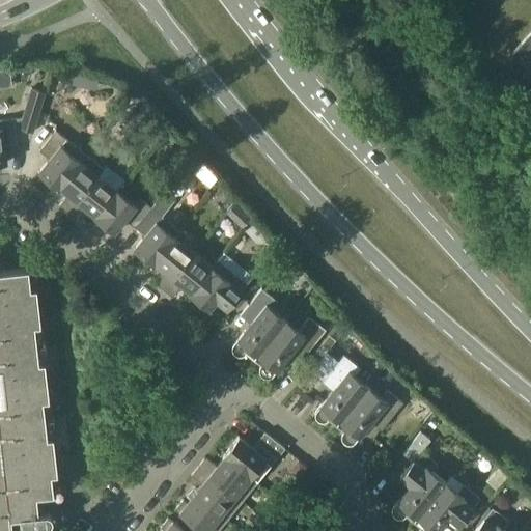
[(530,33),(512,53),(530,71),(530,33)]
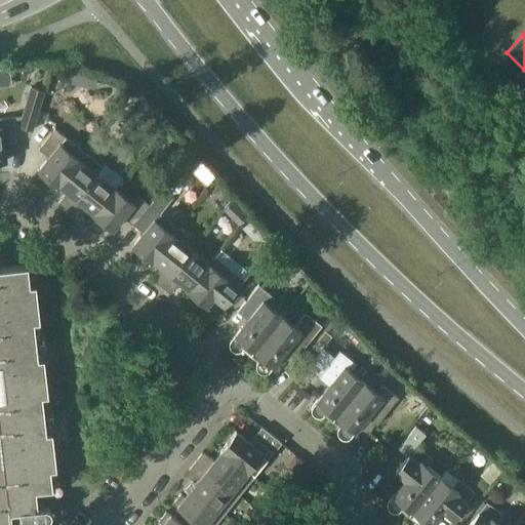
[(84,87),(86,75),(74,72),(72,84),(84,87)]
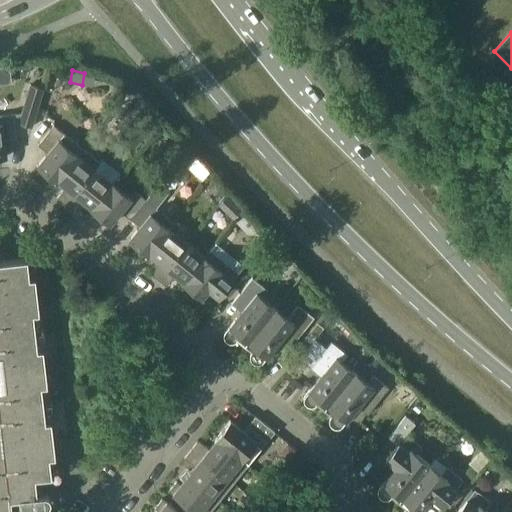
[(32,127),(44,89),(30,84),(21,113),(0,115),(0,157),(6,157),(5,140),(17,139),(15,123),(18,123),(32,127)]
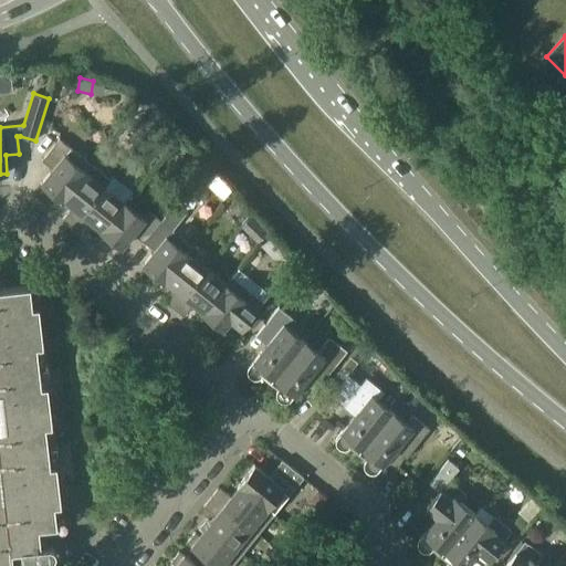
[(63,200),(86,171),(92,165),(60,139),(42,160),(53,169),(42,184),(63,200)]
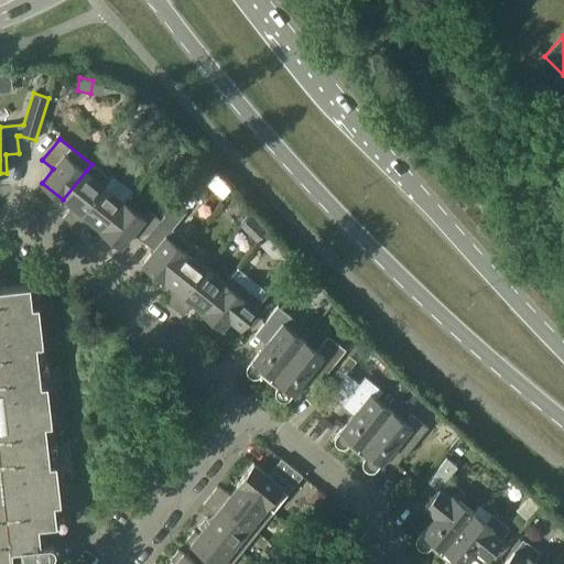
[(109,179),(91,164),(86,171),(63,199),(63,201),(64,199),(73,206),(63,218),(73,226),(114,176),(112,175),(109,179)]
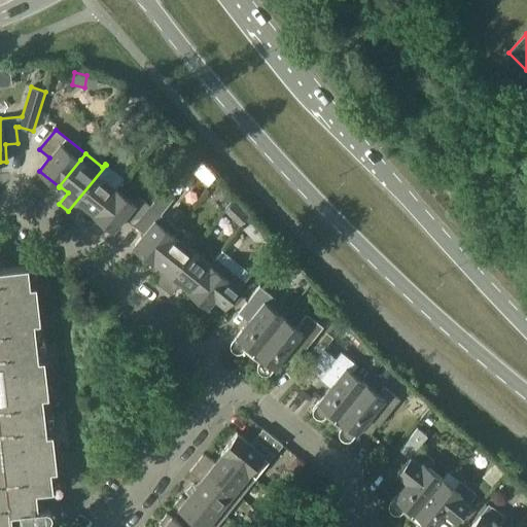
[(116,188),(124,178),(106,165),(68,211),(77,218),(85,207),(94,214),(115,187),(116,188)]
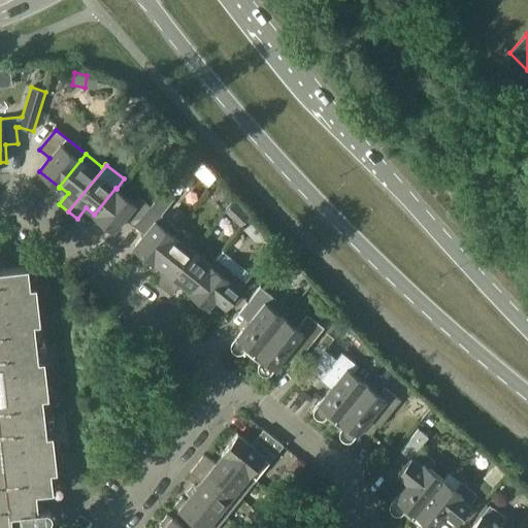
[(135,204),(117,189),(116,188),(94,215),(94,216),(113,232),(125,219),(135,227),(151,206),(140,197),(135,204)]
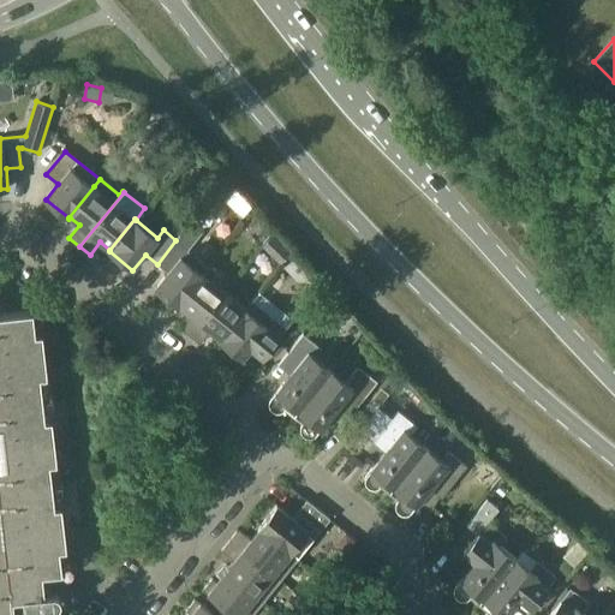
[(178,308),(203,274),(209,267),(189,250),(204,232),(191,221),(175,240),(157,264),(168,273),(155,288),(178,308)]
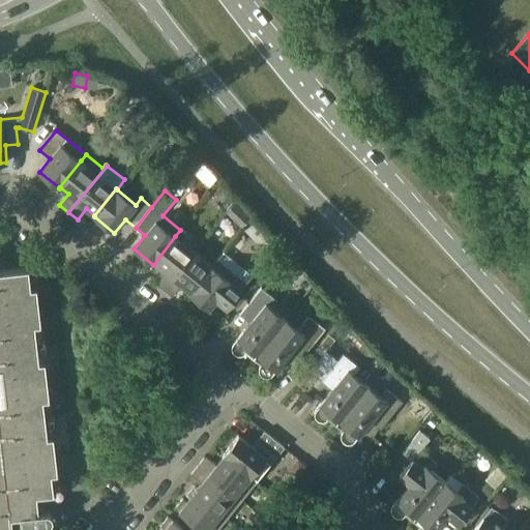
[(226,211),(241,227),(251,217),(234,202),(226,211)]
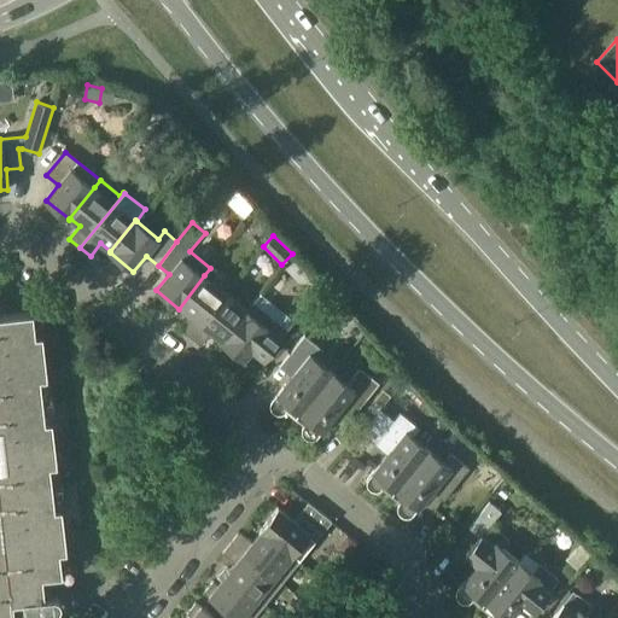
[(192,338),(227,295),(204,275),(179,309),(180,309),(181,308),(191,315),(180,328),(192,338)]
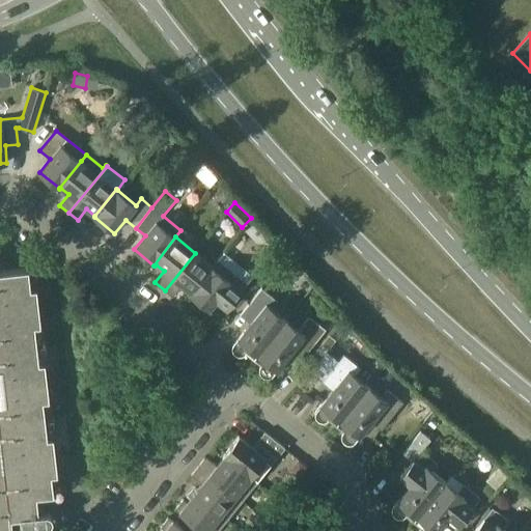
[(267,251),(256,262),(264,270),(275,257),(267,251)]
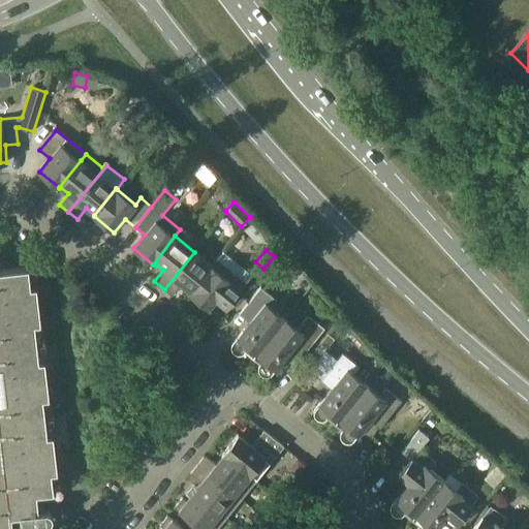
[(191,294),(214,268),(194,252),(164,289),(172,296),(181,284),(189,291),(188,292),(191,294)]
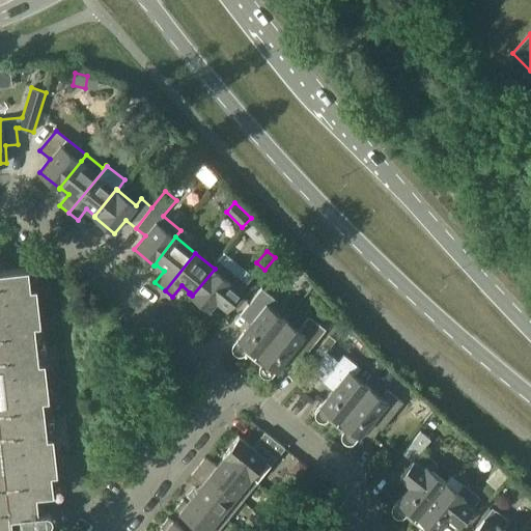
[(216,302),(226,309),(253,277),(226,255),(215,269),(192,296),(210,310),(216,302)]
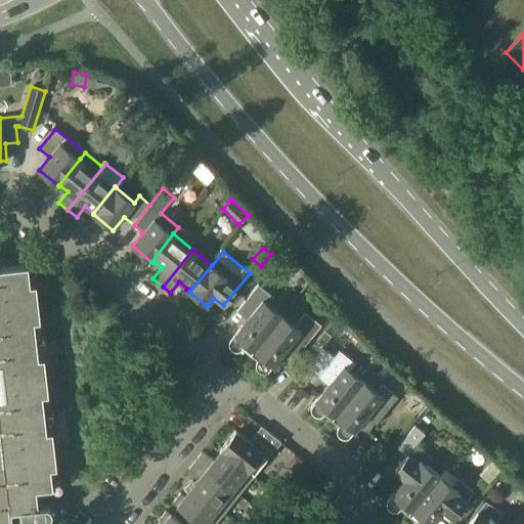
[(0,523),(12,523),(11,512),(19,511),(20,521),(46,518),(49,517),(51,514),(51,510),(48,507),(45,506),(44,506),(42,488),(52,487),(52,485),(50,485),(49,479),(57,478),(52,431),(46,432),(42,395),(48,394),(44,357),(38,357),(34,321),(40,320),(36,284),(30,285),(28,265),(0,267),(0,523)]
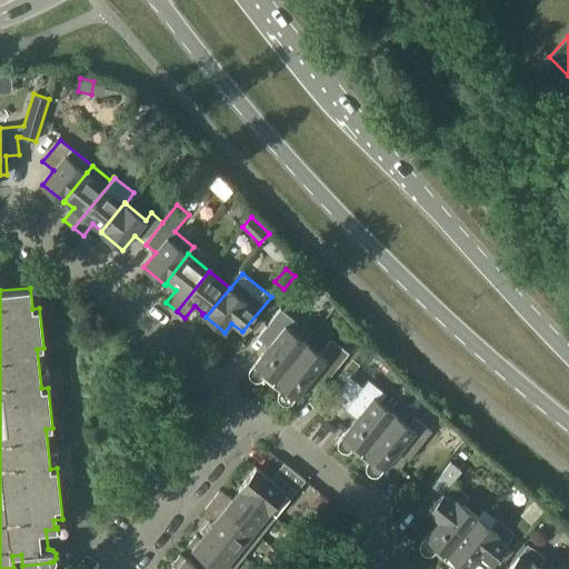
[(273,386),(308,343),(292,331),(298,323),(281,309),(258,338),(259,339),(262,335),(272,342),(251,369),(250,371),(249,375),(250,377),(252,379),(256,381),(258,381),(261,380),(263,378),(273,386)]
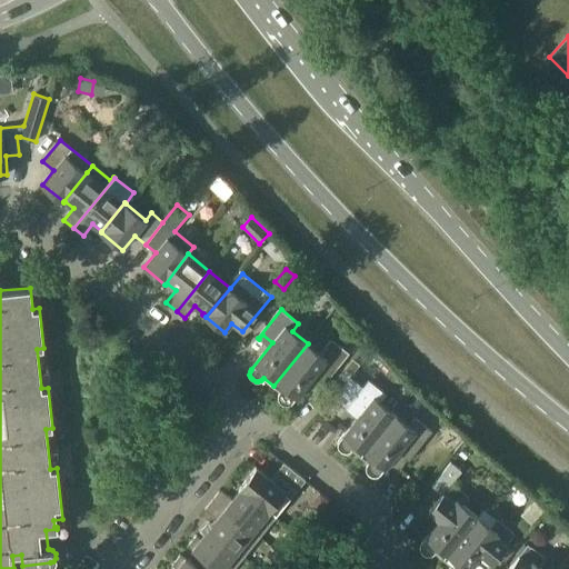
[(308,343),(273,386),(280,391),(279,395),(278,398),(279,400),(281,402),(283,405),(287,405),(290,403),(292,401),(308,382),(319,391),(349,355),(331,341),(320,355),(308,343)]
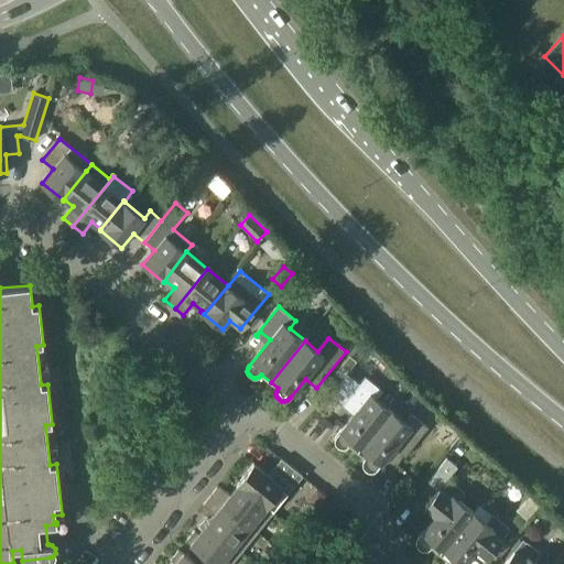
[(331,379),(337,386),(347,373),(353,366),(346,360),(331,379)]
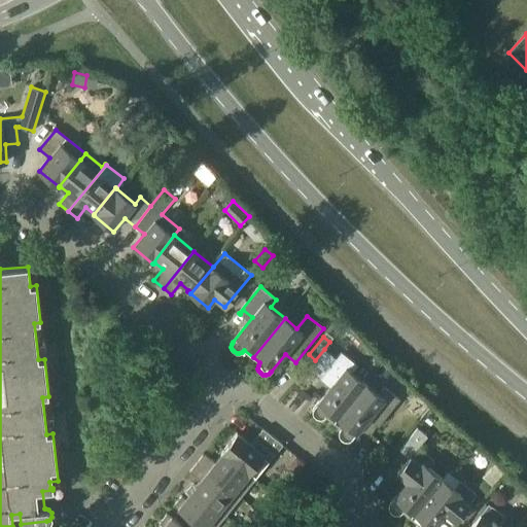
[(336,424),(367,385),(352,373),(358,365),(342,352),(320,379),(321,380),(324,376),(334,383),(314,408),(313,410),(313,413),(314,415),(315,418),(318,419),(321,419),(323,418),(326,416),(336,424)]
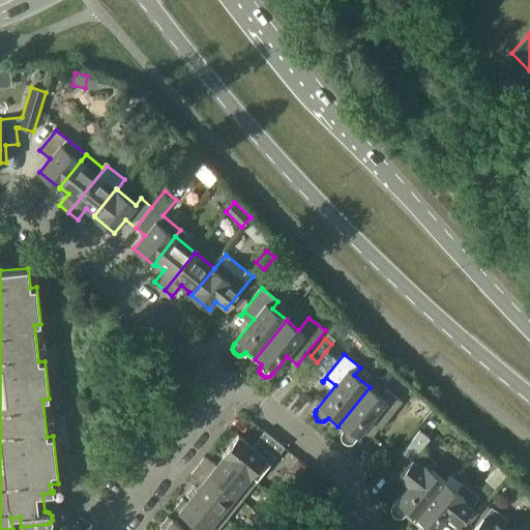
[(370,387),(337,427),(343,431),(342,434),(342,437),(343,440),(344,442),(347,443),(350,443),(352,443),(354,441),(374,416),(383,423),(380,428),(381,429),(403,402),(386,389),(381,396),(370,387)]
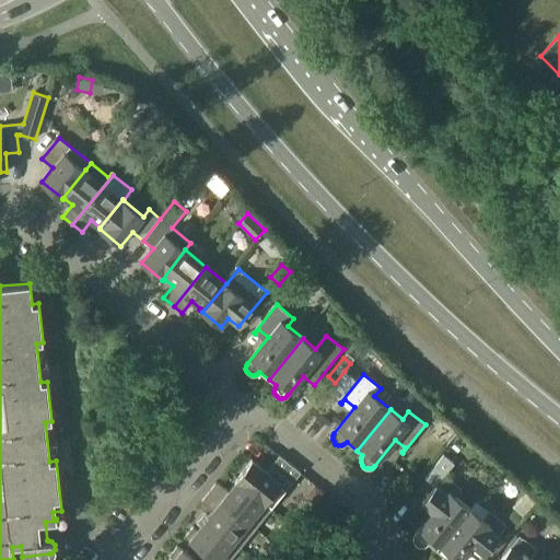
[(236,480),(265,504),(271,510),(301,473),(280,455),(267,471),(253,461),(236,480)]
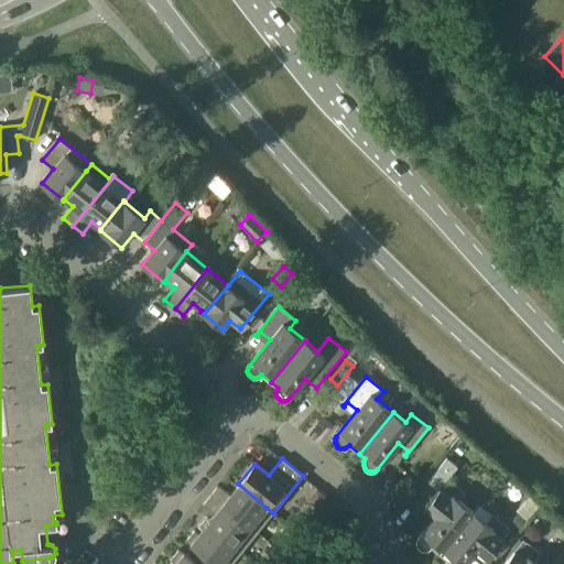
[(425,507),(436,516),(419,538),(418,540),(416,543),(418,546),(420,549),(422,550),(425,550),(429,550),(431,548),(442,556),(457,537),(476,513),(459,500),(465,492),(448,479),(458,467),(447,458),(429,481),(438,490),(425,507)]
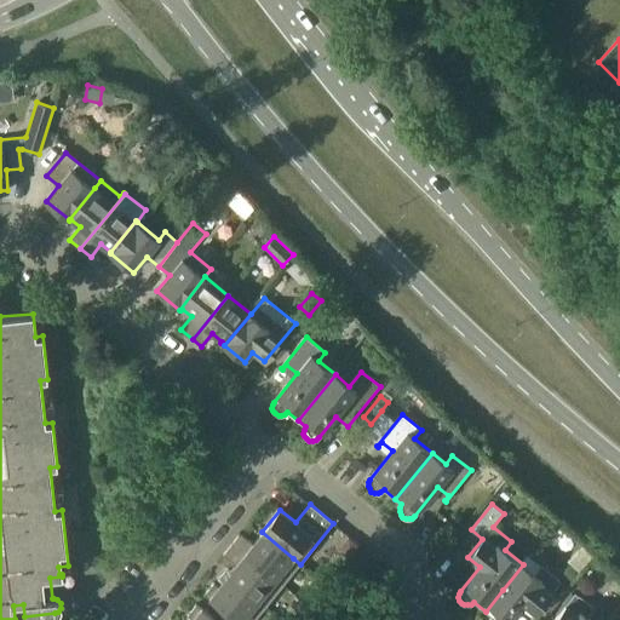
[(293,558),(262,532),(260,533),(262,534),(253,544),(241,534),(231,545),(283,585),(300,564),(293,558)]
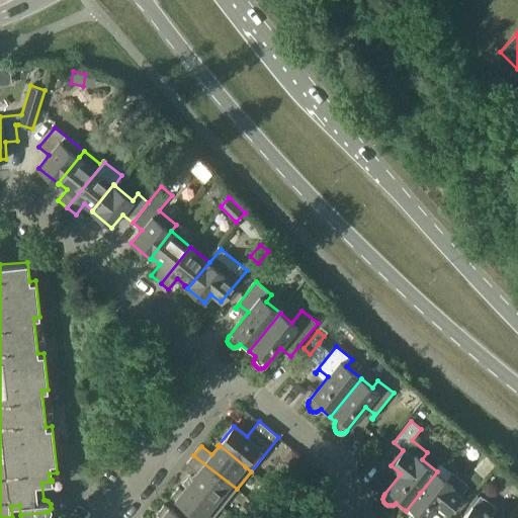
[(222,508),(237,489),(193,455),(187,463),(197,472),(189,483),(222,508)]
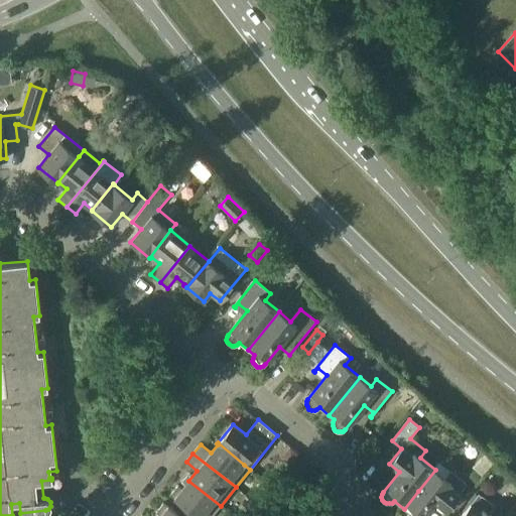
[(424,515),(436,502),(446,510),(468,484),(452,472),(445,479),(435,470),(418,491),(404,509),(409,513),(407,515),(424,515)]
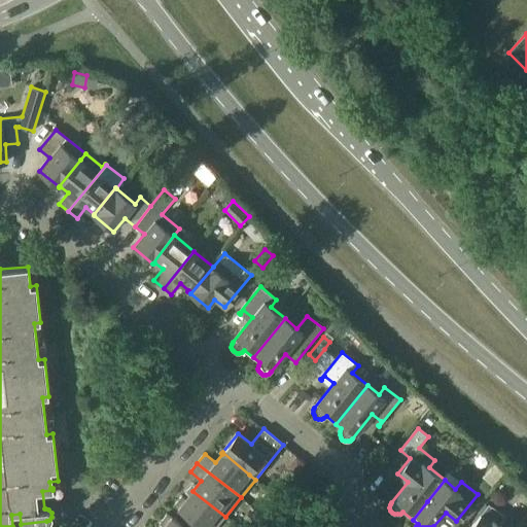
[(216,526),(225,517),(192,491),(186,499),(182,495),(174,505),(200,526),(216,526)]
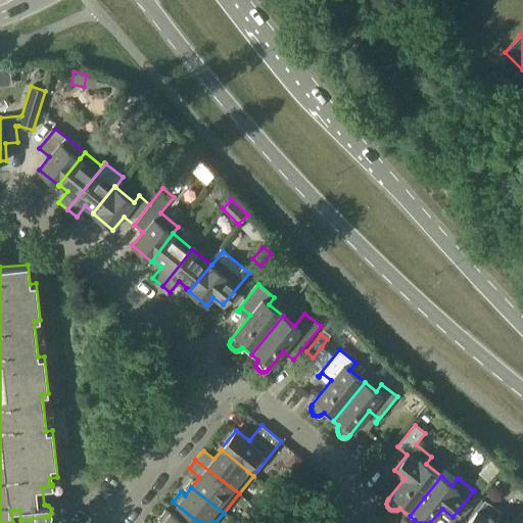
[(467,522),(498,522),(495,520),(502,513),(485,501),(467,522)]
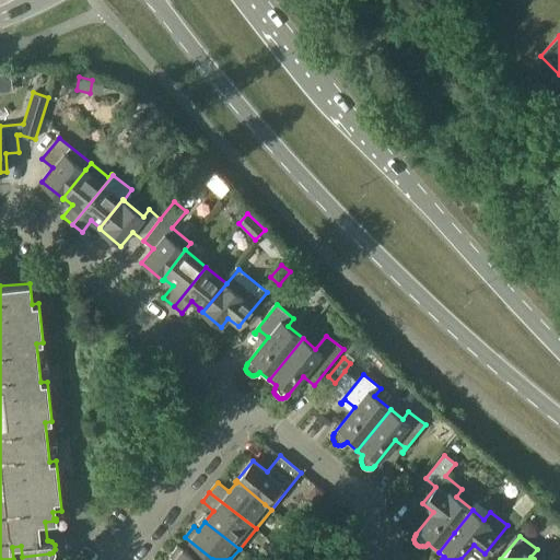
[(275,543),(283,549),(288,544),(279,537),(275,543)]
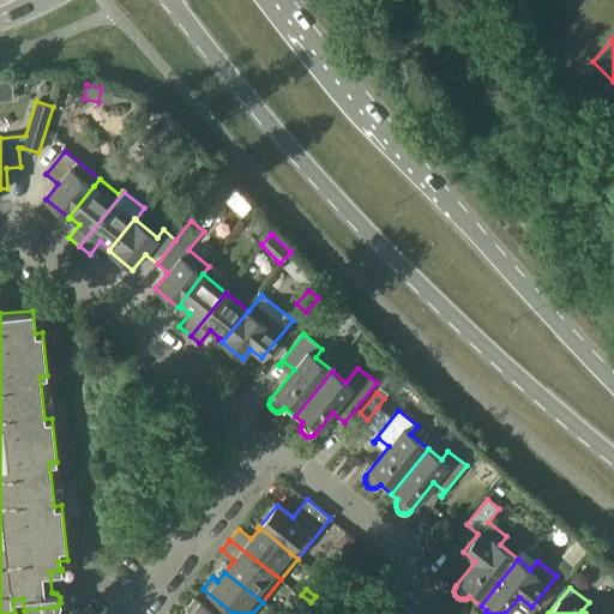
[(190,613),(214,613),(196,599),(186,609),(191,613),(190,613)]
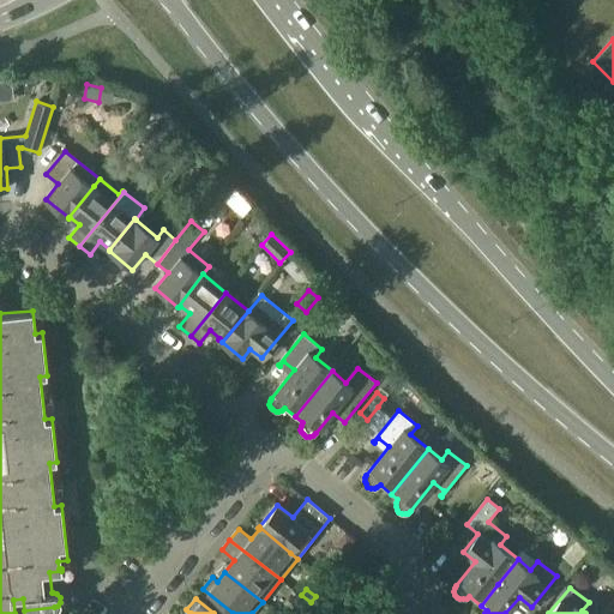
All buildings are outlined.
